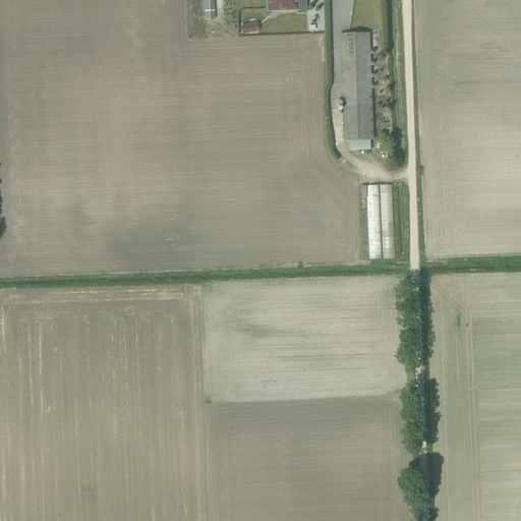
[(213,0),(205,0),(206,19),(214,19),(213,0)]
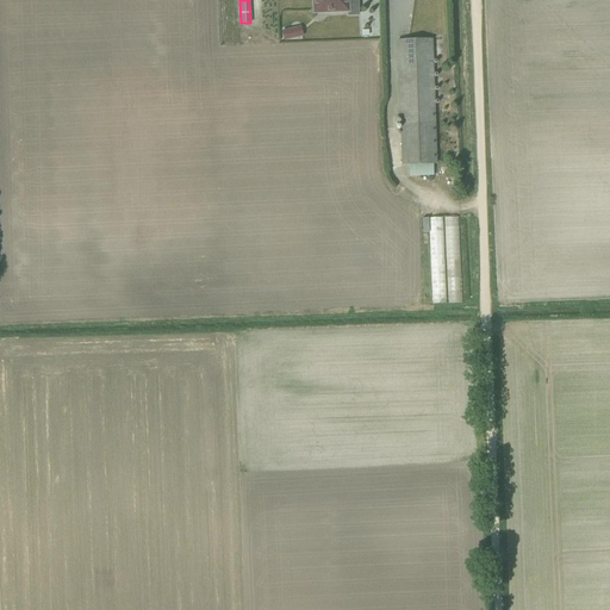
[(312,0),(313,10),(325,10),(327,13),(349,12),(348,0),(312,0)]
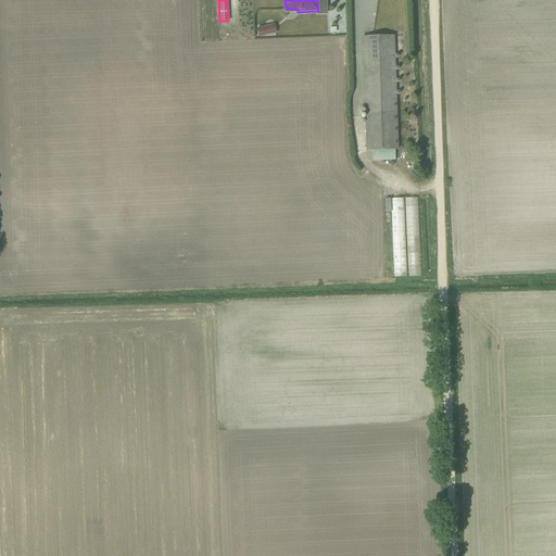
[(256,28),(258,38),(267,36),(265,26),(256,28)]
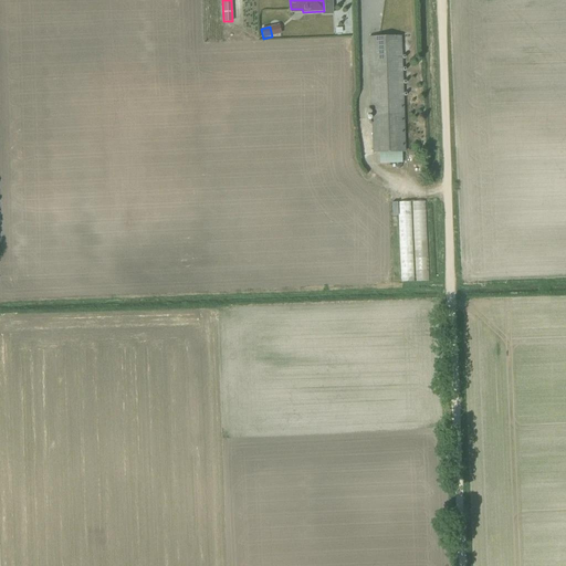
[(405,152),(401,37),(369,38),(373,153),(405,152)]
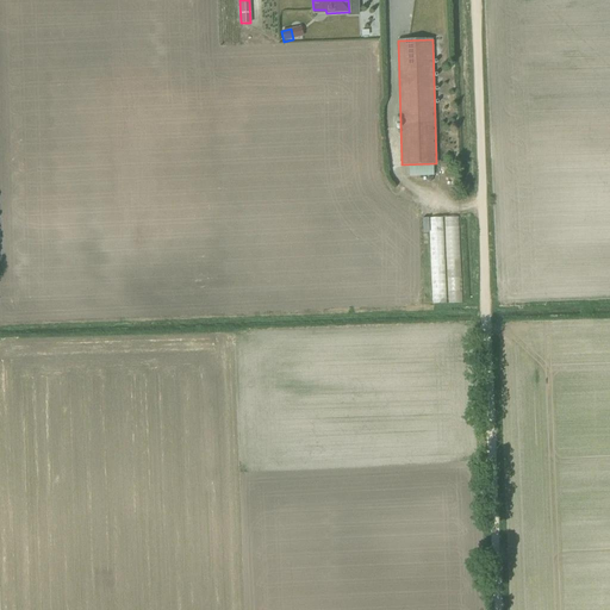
[(429,217),(431,304),(462,303),(459,216),(429,217)]
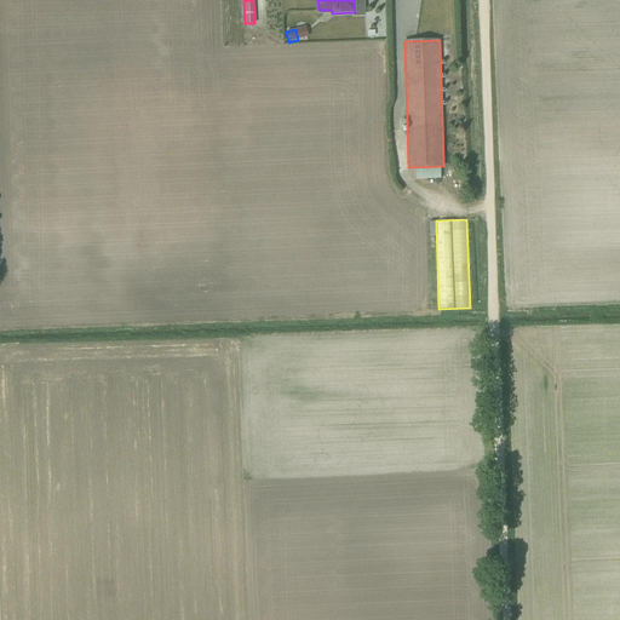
All buildings are outlined.
